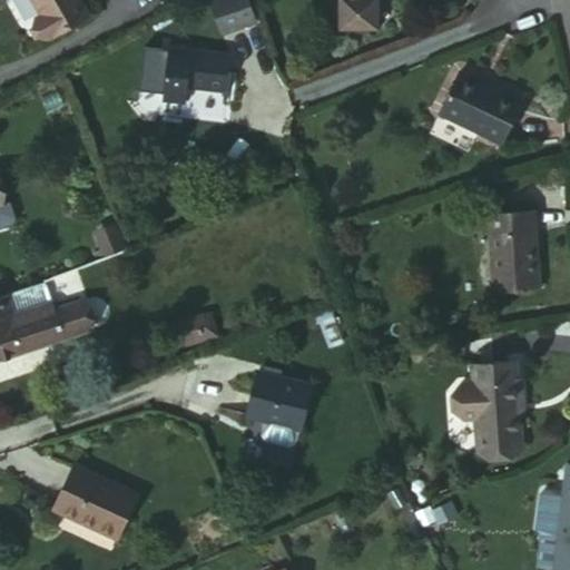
[(82,0),(36,0),(41,8),(36,11),(48,32),(87,9),(82,0)]
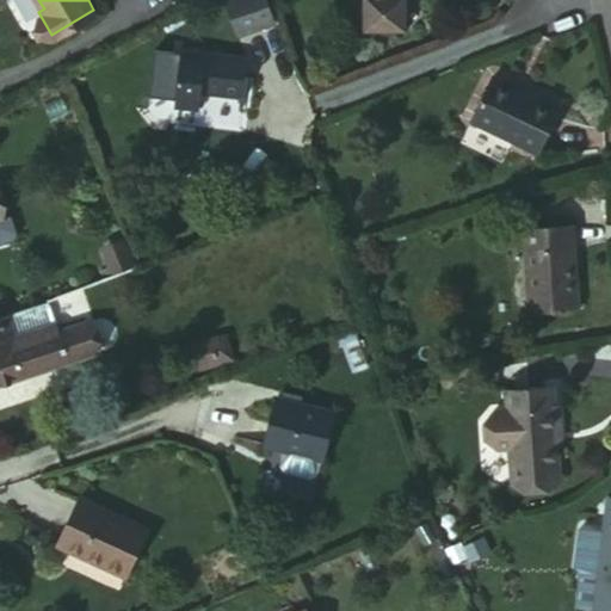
[(263,0),(241,0),(229,4),(240,38),(272,29),(263,0)]
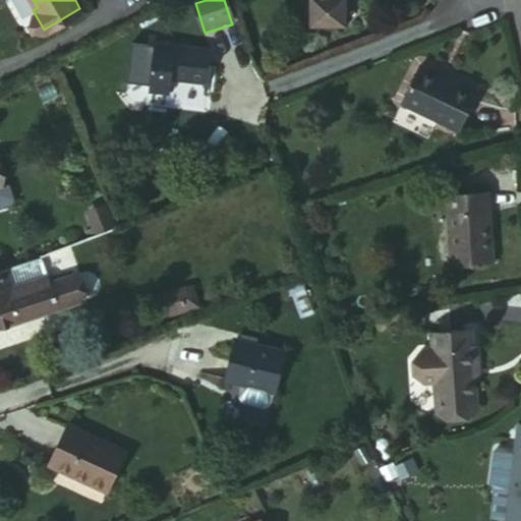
[(320,0),(320,13),(333,13),(332,23),(352,24),(353,0),(320,0)]
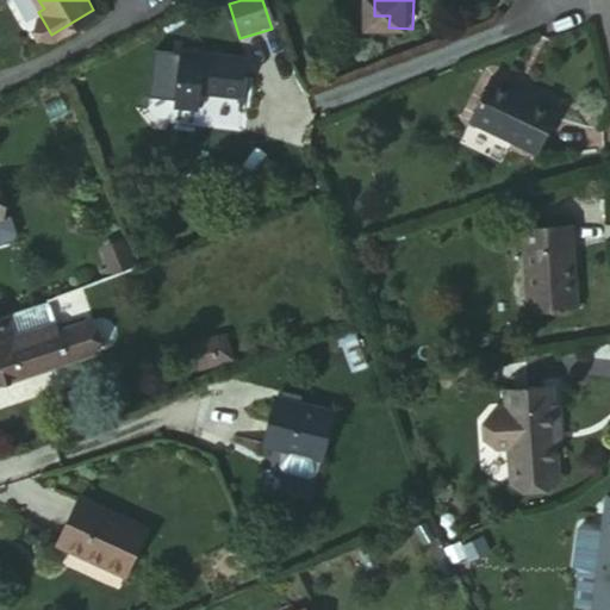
[(390,16),(374,16),(373,27),(388,27),(390,16)]
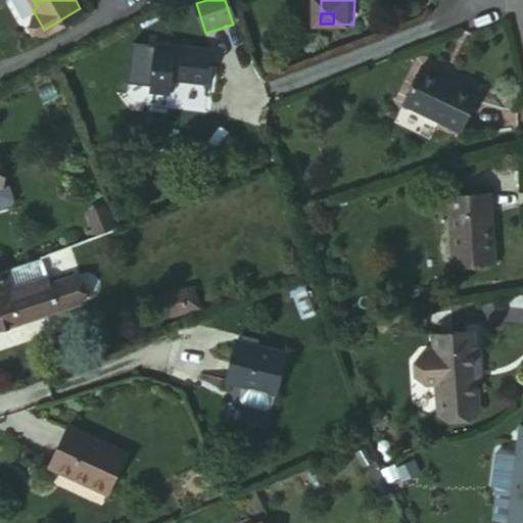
[(207,85),(210,68),(198,65),(200,51),(154,46),(148,94),(170,96),(172,81),(207,85)]
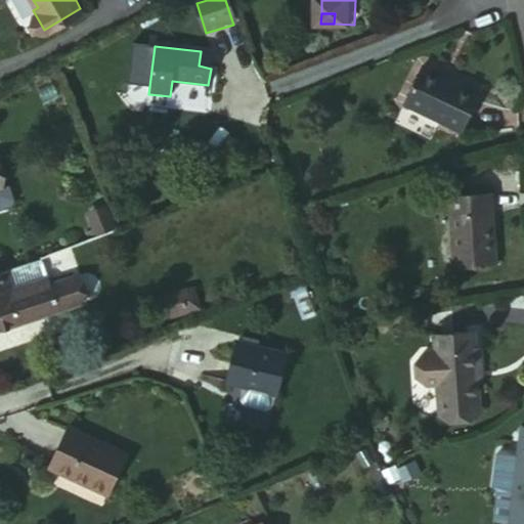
[(199,66),(211,69),(211,53),(201,51),(199,66)]
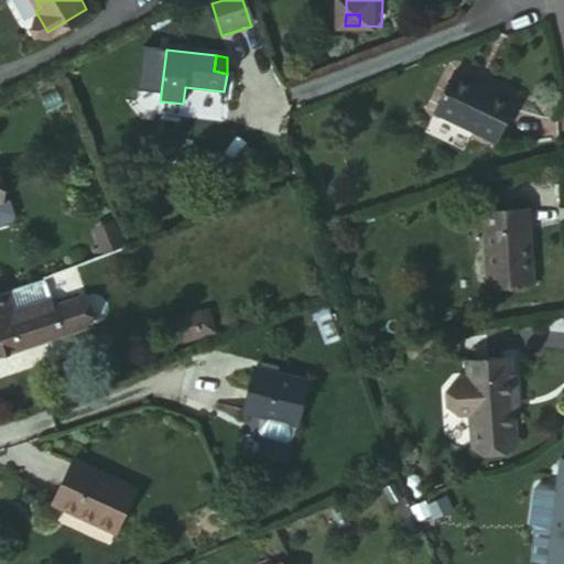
[(456,65),(434,107),(496,138),(517,97),(456,65)]
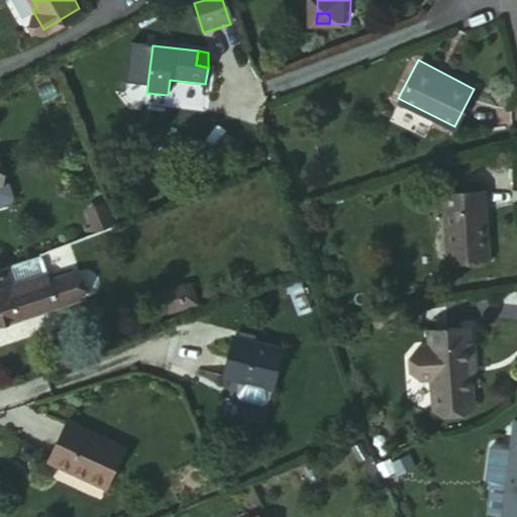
[(0,209),(12,205),(16,199),(10,184),(3,187),(0,179),(0,209)]
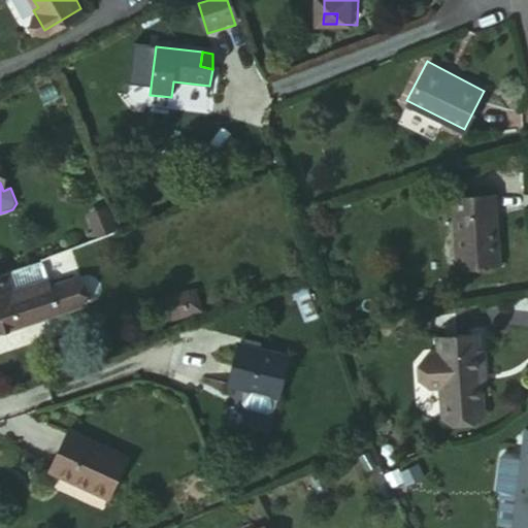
[(453,270),(497,267),(496,242),(487,239),(483,212),(495,215),(494,191),(449,194),(453,270)]
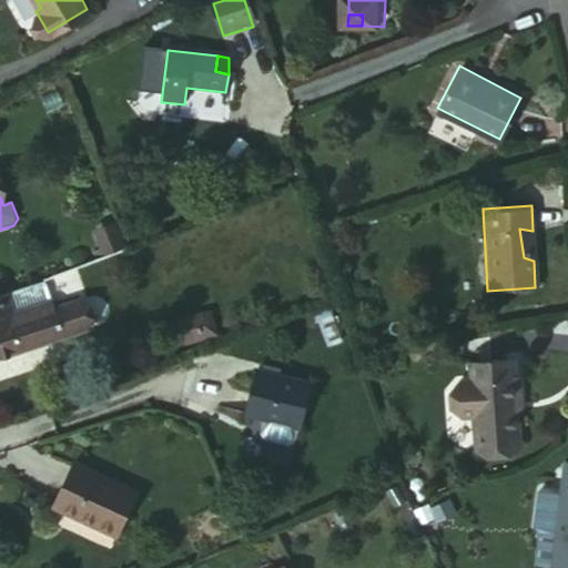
[(107,256),(128,249),(118,226),(98,234),(107,256)]
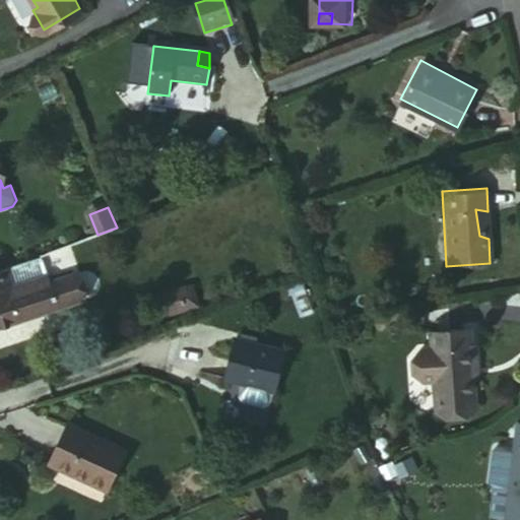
[(39,255),(4,268),(14,295),(49,281),(39,255)]
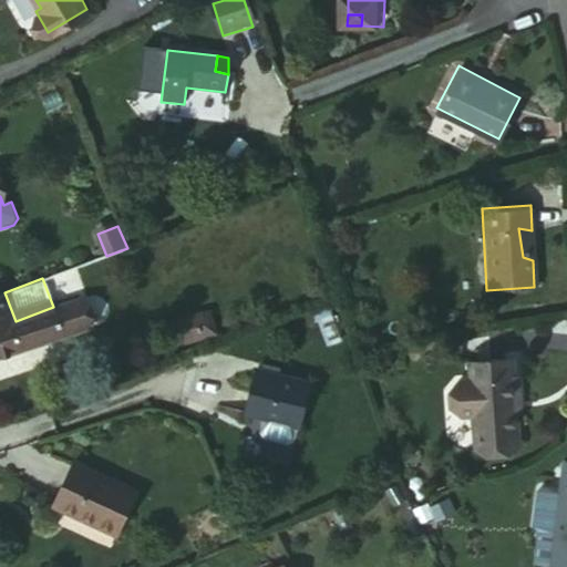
[(0,326),(16,321),(4,292),(0,294),(0,326)]
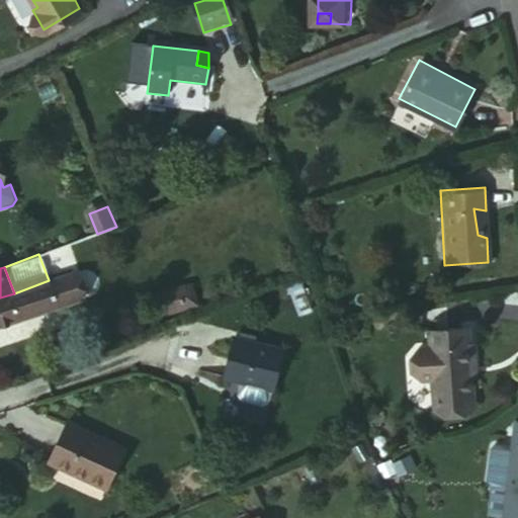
[(49,280),(14,293),(0,297),(0,321),(75,294),(67,273),(49,280)]
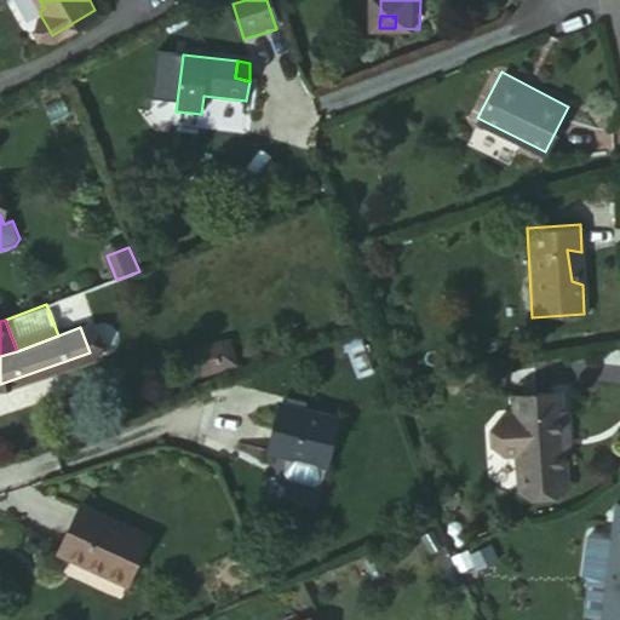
[(200,375),(235,366),(229,340),(195,349),(200,375)]
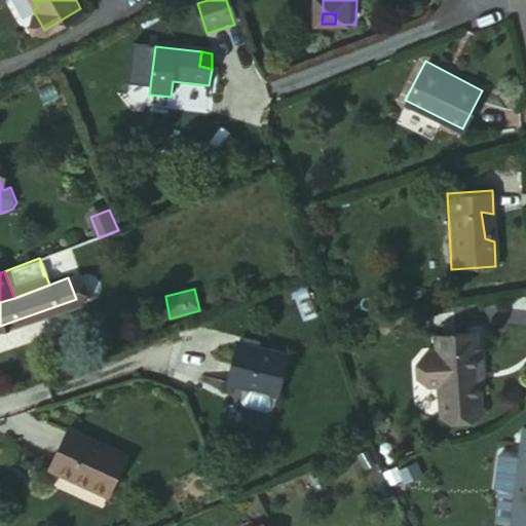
[(306,316),(316,313),(307,290),(296,295),(306,316)]
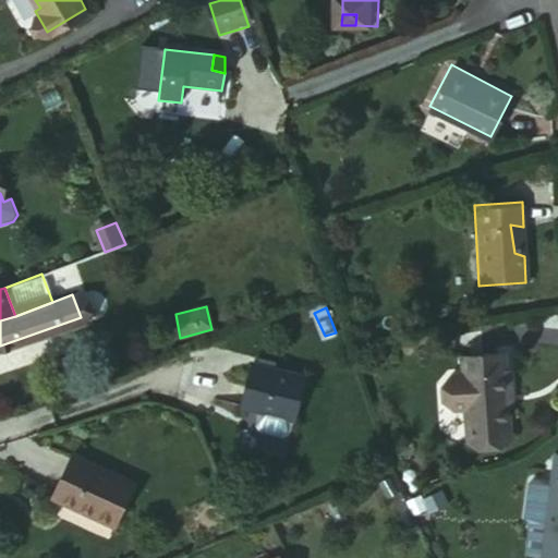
[(461,374),(498,371),(497,351),(459,354),(461,374)]
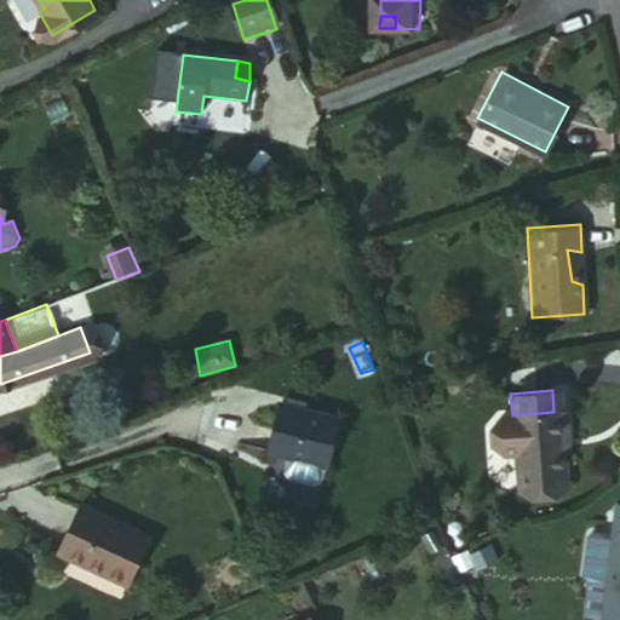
[(332,468),(334,469),(344,419),(281,406),(271,455),(297,460),(332,468)]
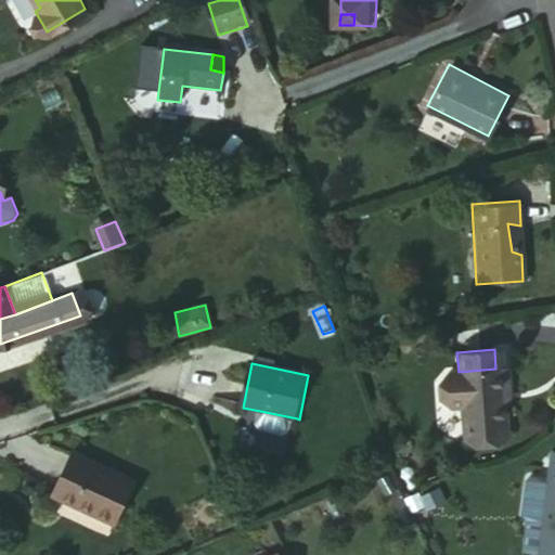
[(498,392),(502,389),(501,369),(495,369),(459,372),(461,438),(500,437),(498,405),(498,392)]
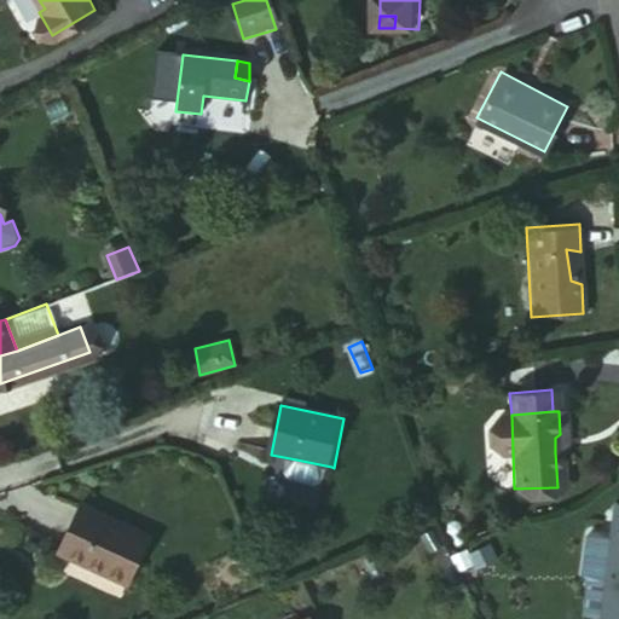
[(331,467),(296,460),(293,476),(296,482),(323,487),(328,484),(331,467)]
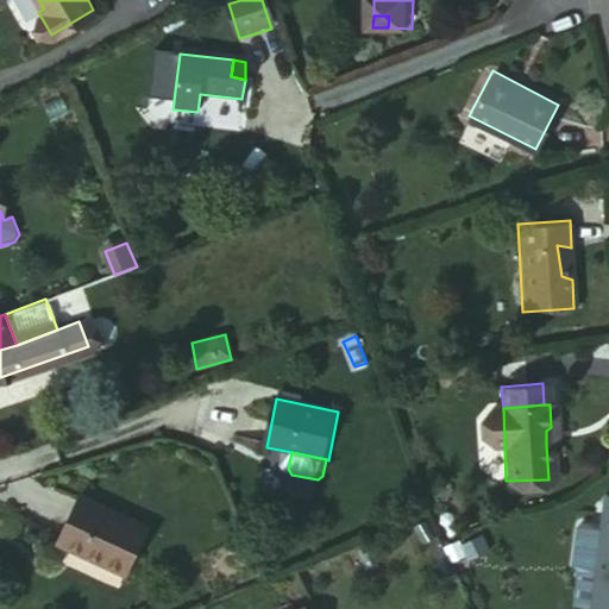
[(608,608),(608,493),(603,493),(601,508),(598,523),(581,520),(573,525),(567,564),(573,570),(591,572),(585,608),(608,608)]
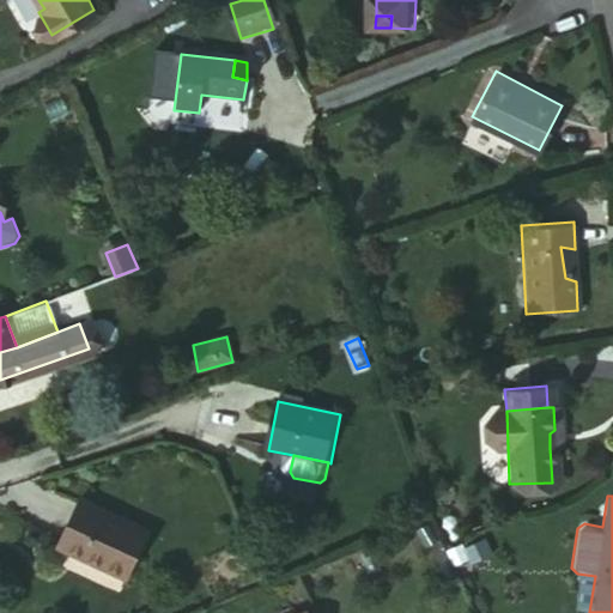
[(56,546),(121,577),(143,532),(79,499),(56,546)]
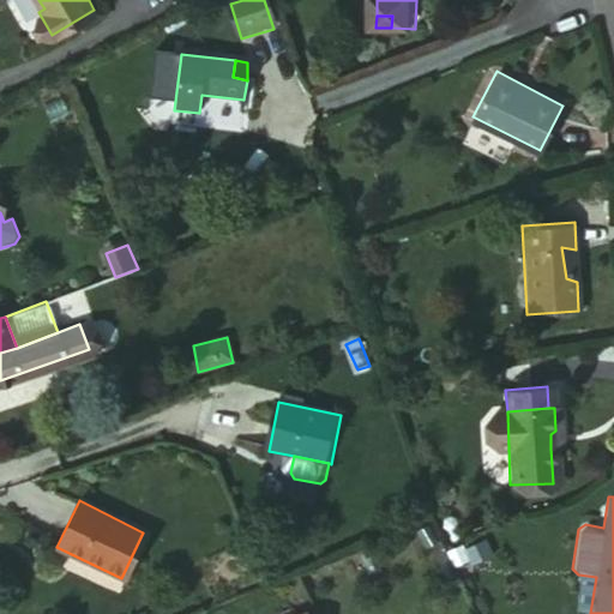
[(572,612),(583,613),(590,613),(596,577),(578,575),(572,612)]
